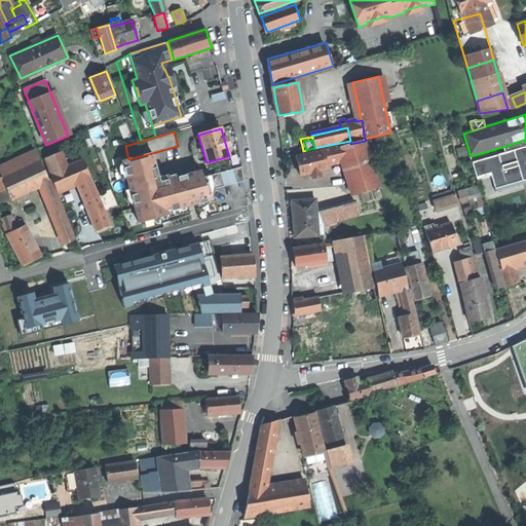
[(525,160),(525,140),(502,147),(504,153),(472,162),(477,180),(491,175),(496,190),(523,183),(521,176),(522,176),(521,168),(519,170),(518,163),(525,160)]
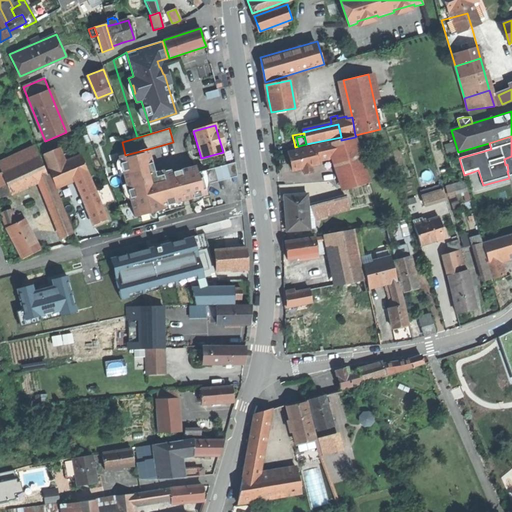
[(341,140),(332,142),(336,156),(346,190),(369,183),(355,137),(341,140)]
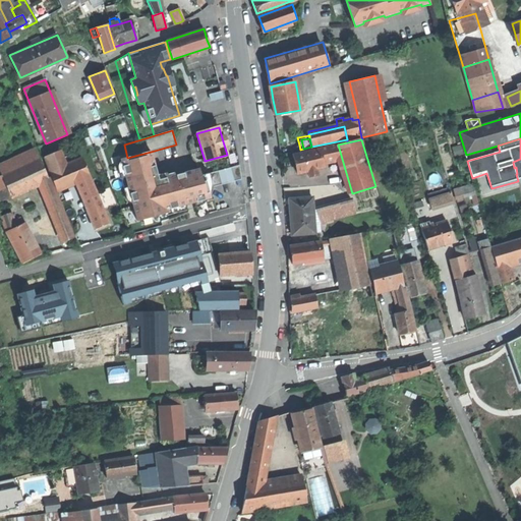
[(342,159),(338,145),(320,150),(324,163),(342,159)]
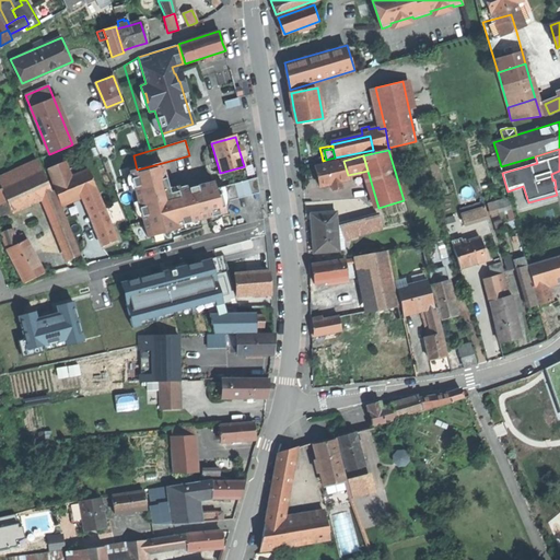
[(67,161),(46,168),(61,206),(81,197),(72,176),(67,161)]
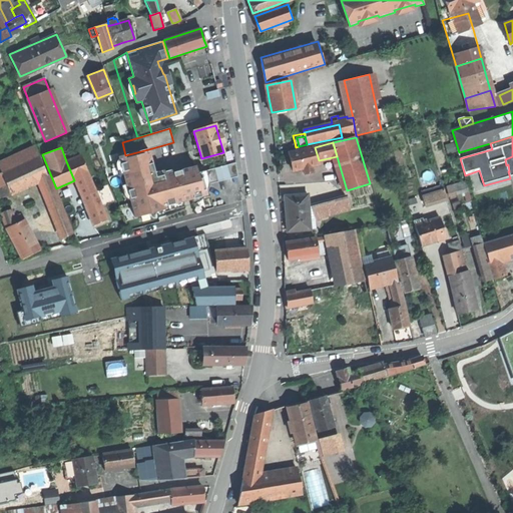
[(315,147),(289,152),(292,163),(294,171),(304,169),(313,167),(320,165),(319,160),(315,147)]
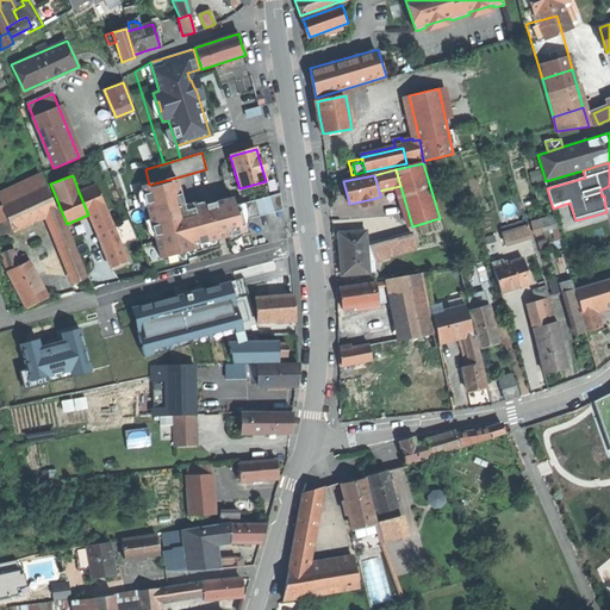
[(149,185),(144,186),(147,193),(143,194),(161,259),(179,254),(178,250),(246,232),(246,230),(241,212),(236,213),(232,198),(185,211),(176,178),(149,185)]
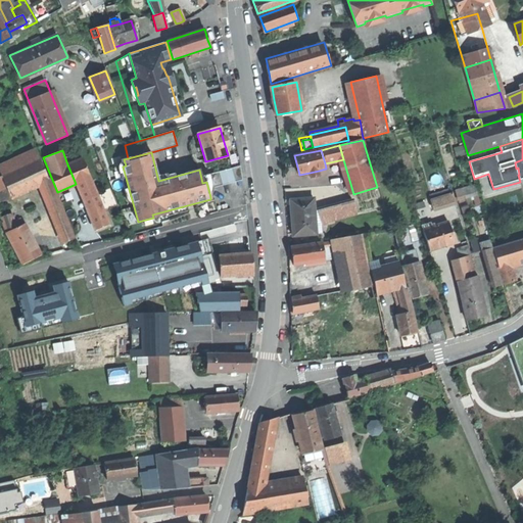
[(83,158),(67,164),(76,184),(91,178),(83,158)]
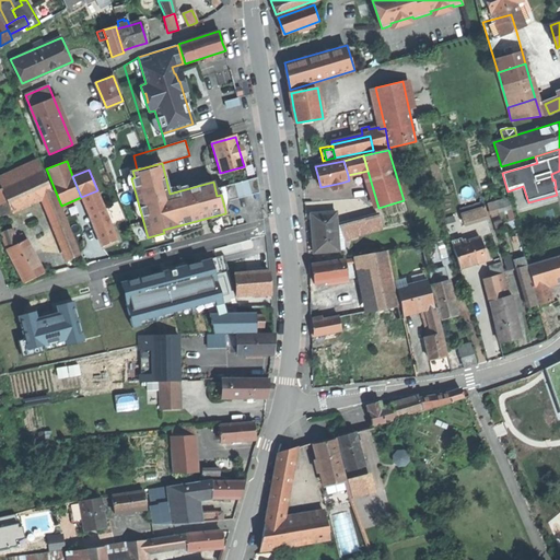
[(11,210),(43,196),(51,191),(42,171),(1,188),(11,210)]
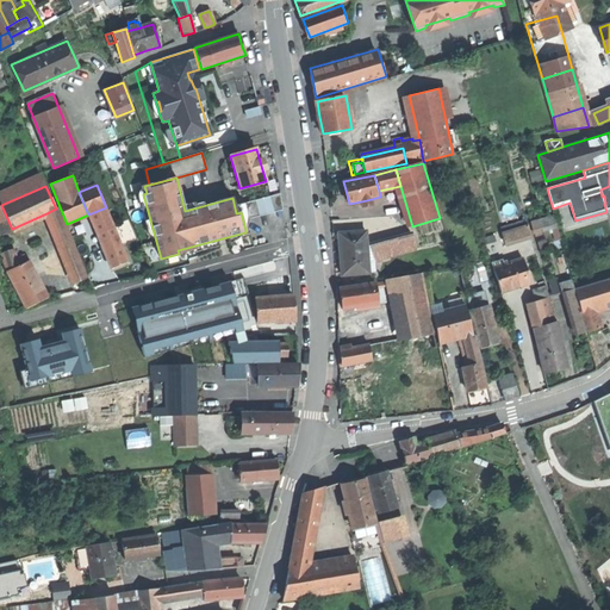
[(246,211),(248,219),(282,210),(281,201),(280,194),(244,204),(246,211)]
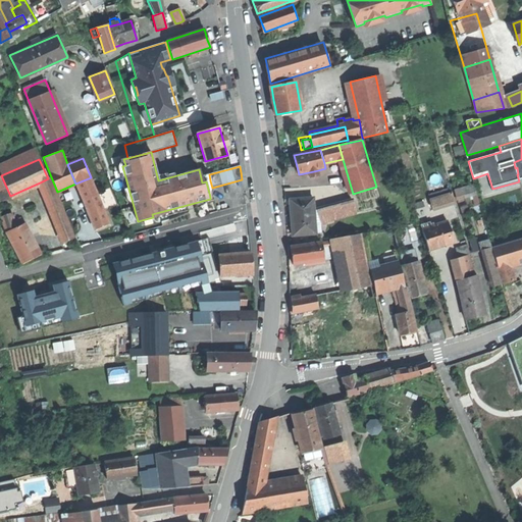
[(0,200),(10,196),(1,175),(0,175),(0,200)]
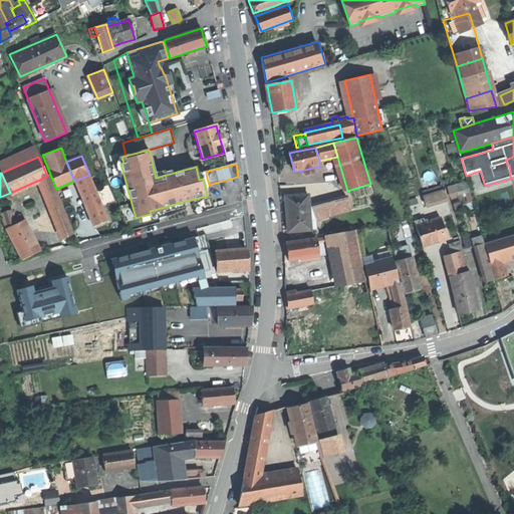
[(95,191),(89,175),(74,181),(81,198),(95,192),(95,191)]
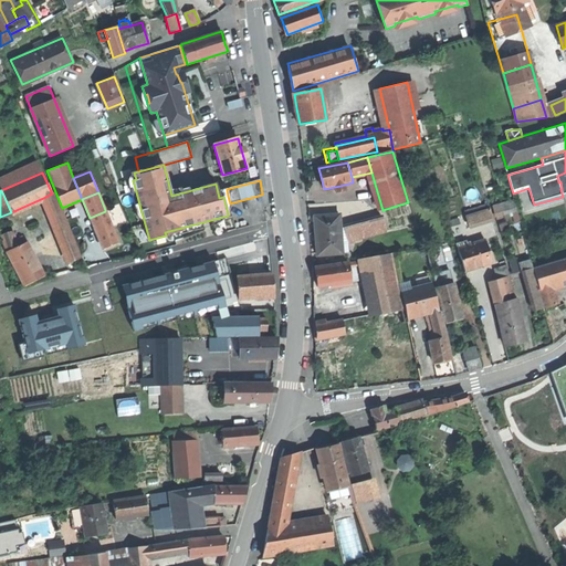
[(43,198),(66,253),(77,249),(54,194),(52,194),(43,198)]
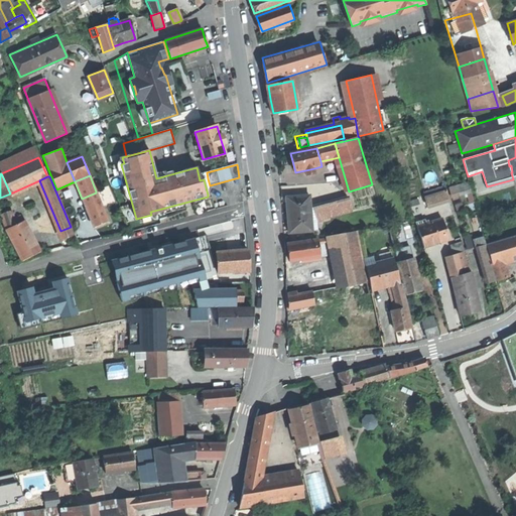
[(458,186),(460,195),(471,190),(469,183),(458,186)]
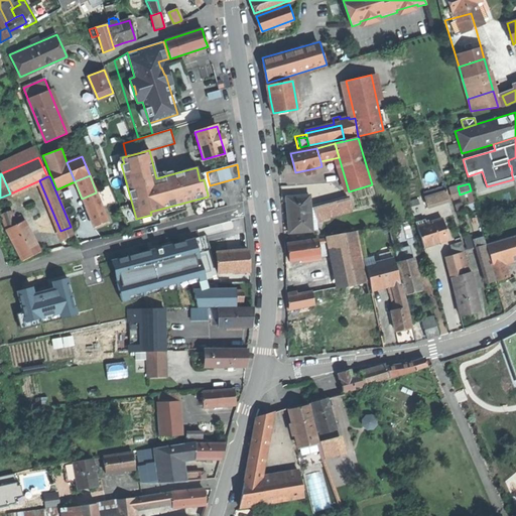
[(107,186),(96,191),(96,192),(102,206),(113,202),(107,186)]
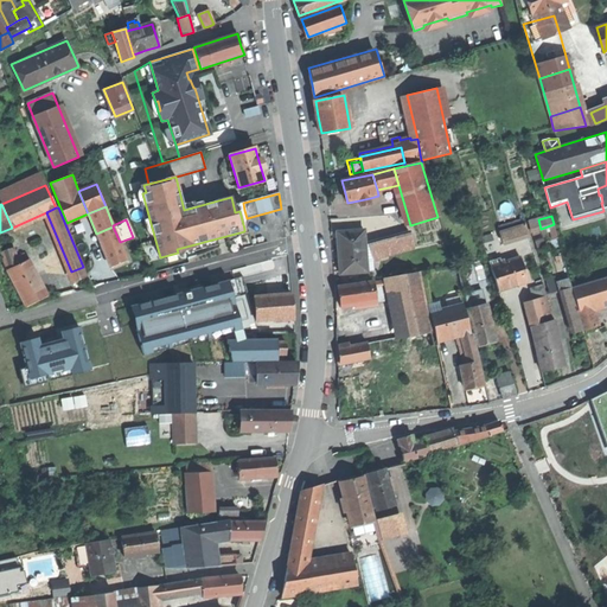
[(498,231),(502,243),(529,235),(525,223),(498,231)]
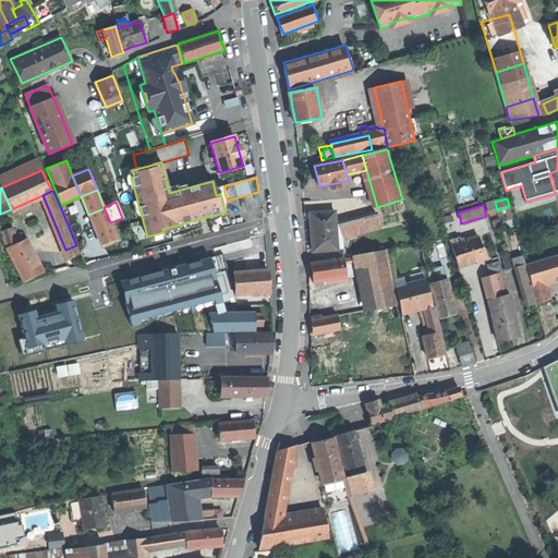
[(110,222),(104,208),(88,215),(101,246),(110,242),(117,240),(110,222)]
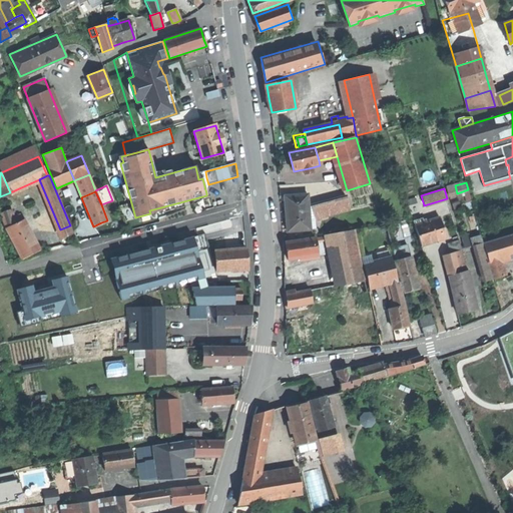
[(288,231),(310,229),(310,228),(309,206),(308,194),(290,195),(291,208),(286,209),(287,218),(288,231)]
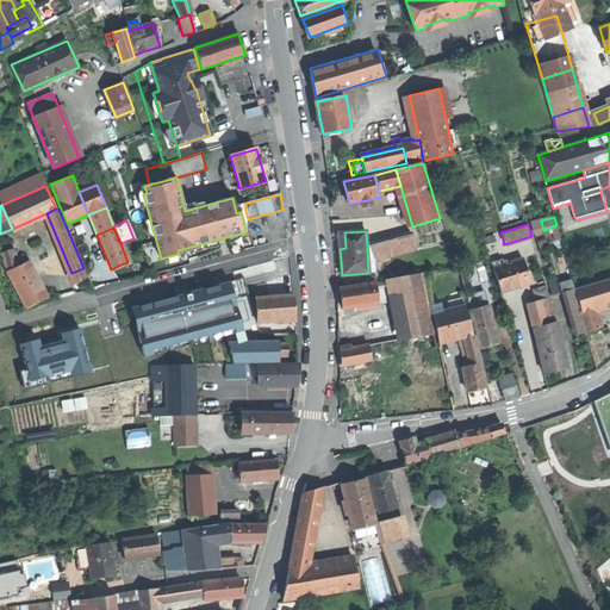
[(371,244),(375,260),(416,248),(412,234),(371,244)]
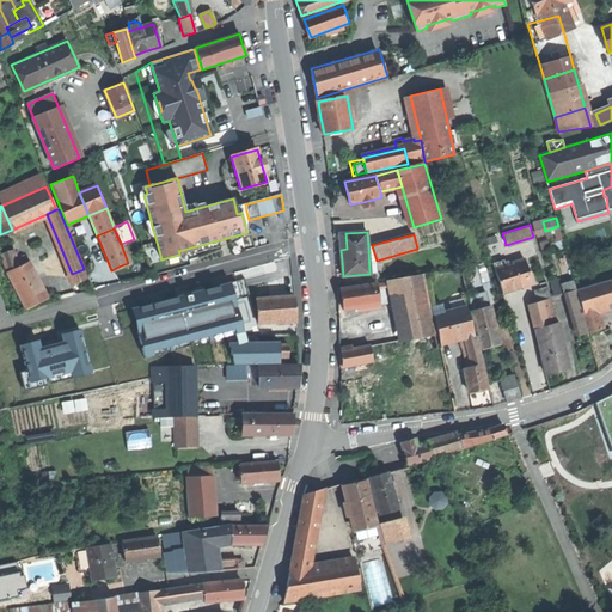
[(518,289),(532,285),(525,259),(506,265),(505,261),(494,264),(503,294),(518,289)]
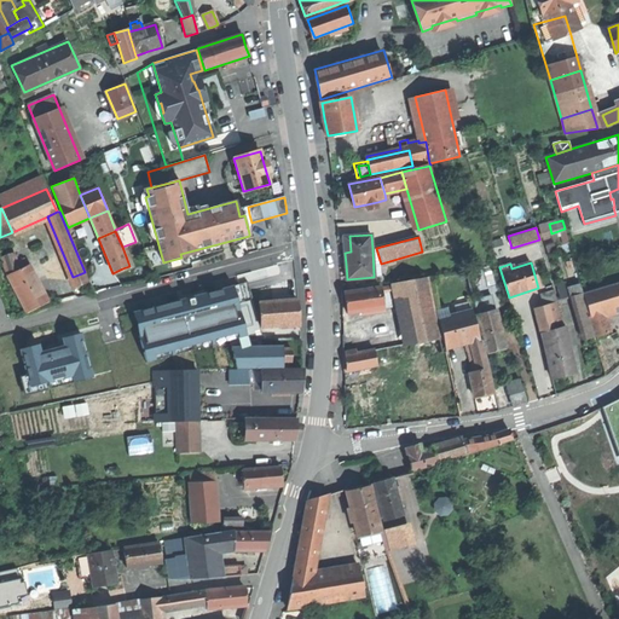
[(29,265),(9,276),(27,311),(38,306),(47,300),(29,265)]
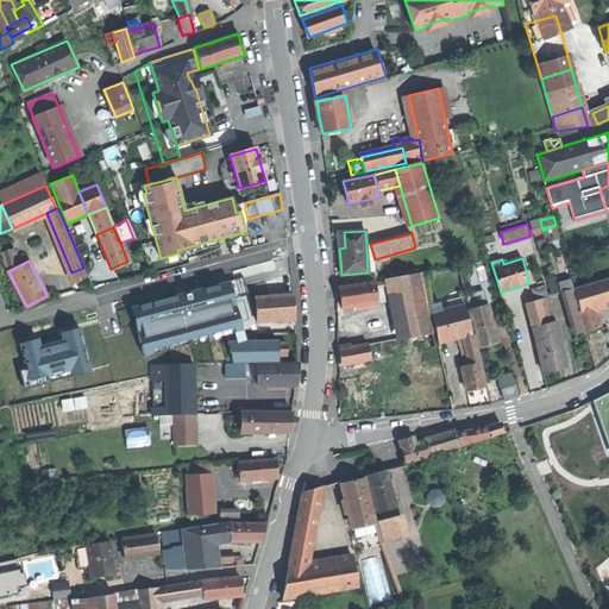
[(71,272),(75,282),(87,277),(83,268),(71,272)]
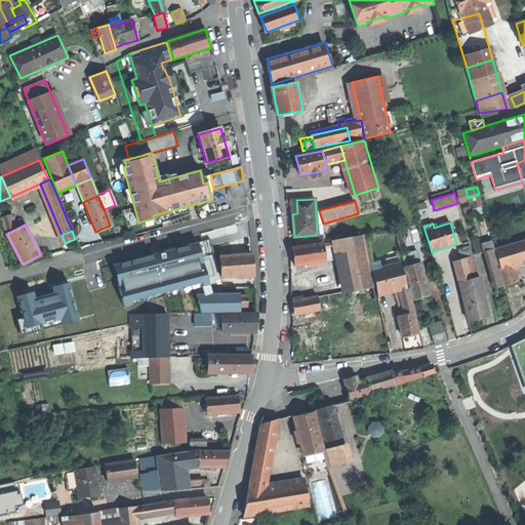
[(338,245),(347,291),(361,289),(373,287),(364,235),(337,240),(338,245)]
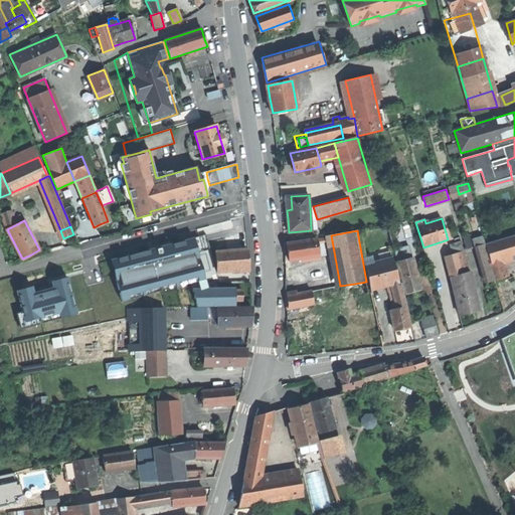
[(205,234),(194,238),(205,279),(216,276),(205,234)]
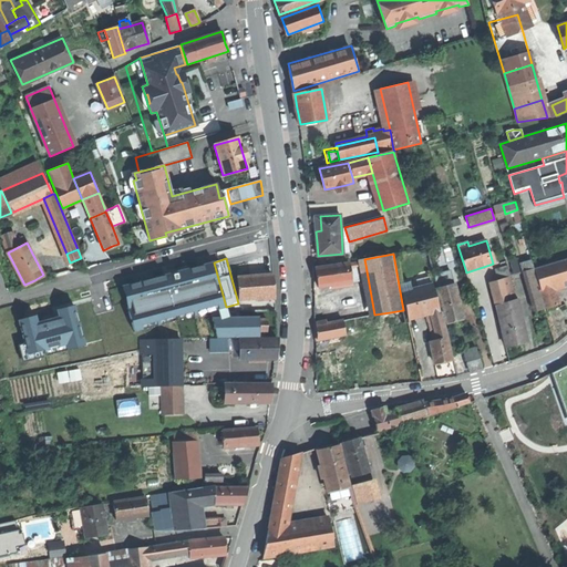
[(509,260),(514,275),(522,272),(516,258),(509,260)]
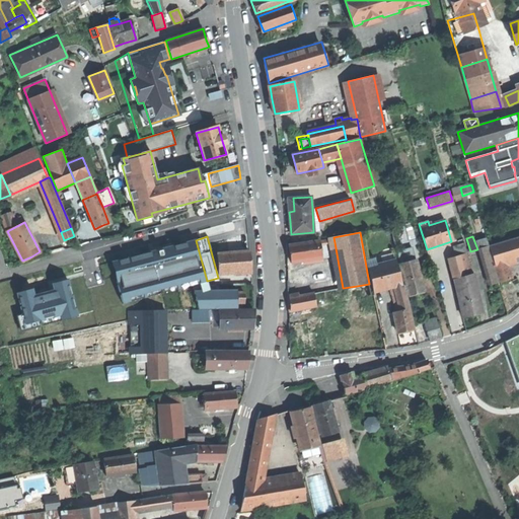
[(518,258),(518,237),(489,246),(495,267),(506,263),(518,258)]
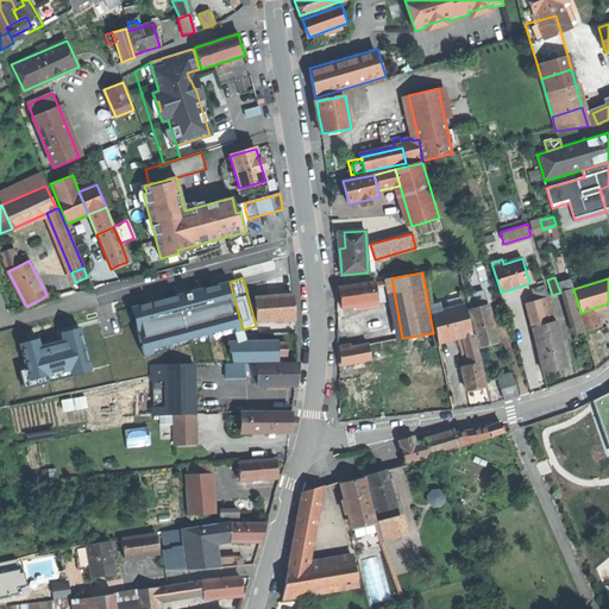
[(576,334),(585,332),(581,313),(573,289),(571,280),(562,283),(576,334)]
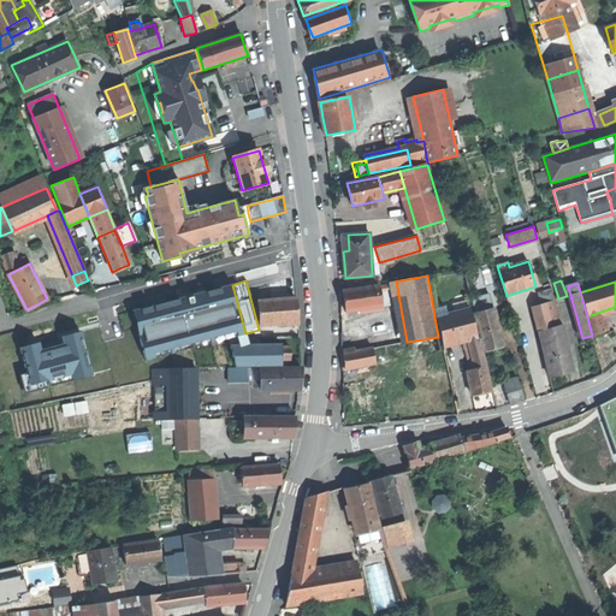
[(232,285),(132,311),(146,360),(246,333),(232,285)]
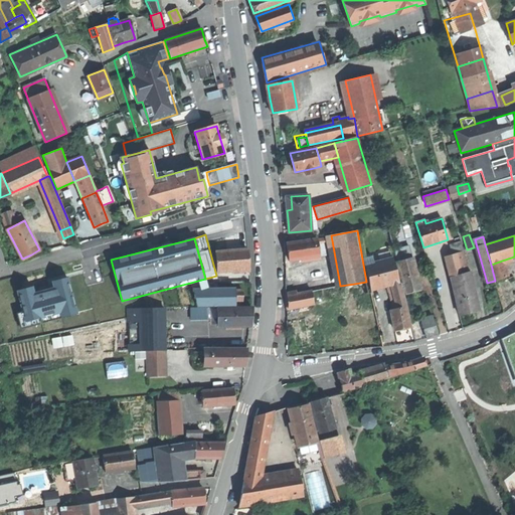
[(317,238),(286,243),(288,252),(290,261),(320,256),(318,242),(317,238)]
